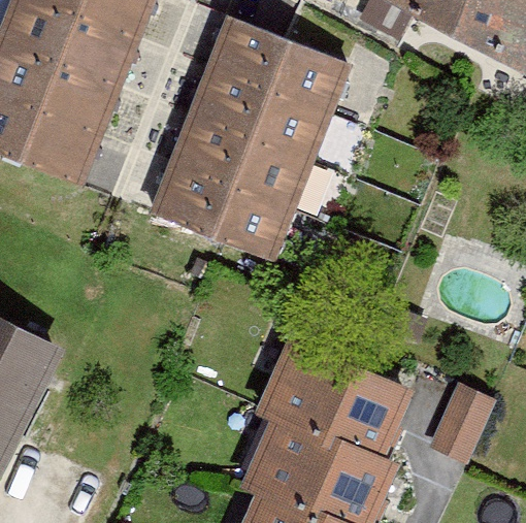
[(10,0),(0,28),(0,156),(86,187),(95,159),(114,106),(130,63),(148,13),(153,0),(10,0)]
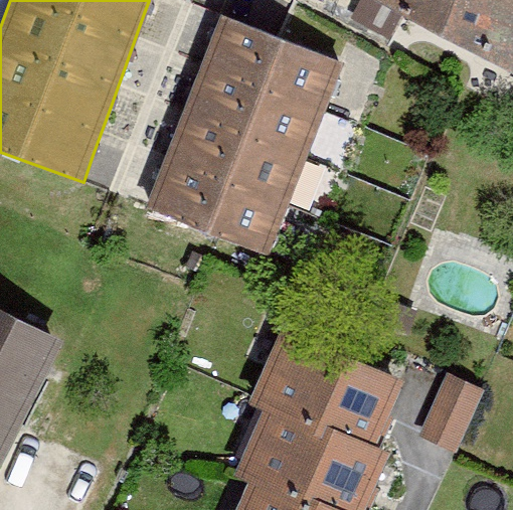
[(512,0),(357,0),(512,67),(512,0)]
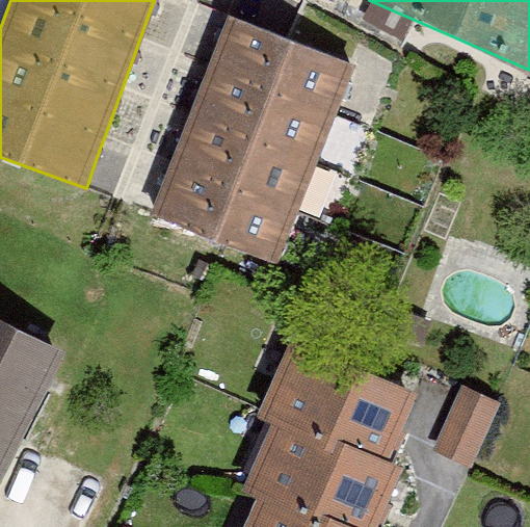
[(169,184),(156,217),(276,263),(351,69),(231,23),(222,45),(205,89),(188,134),(169,184)]
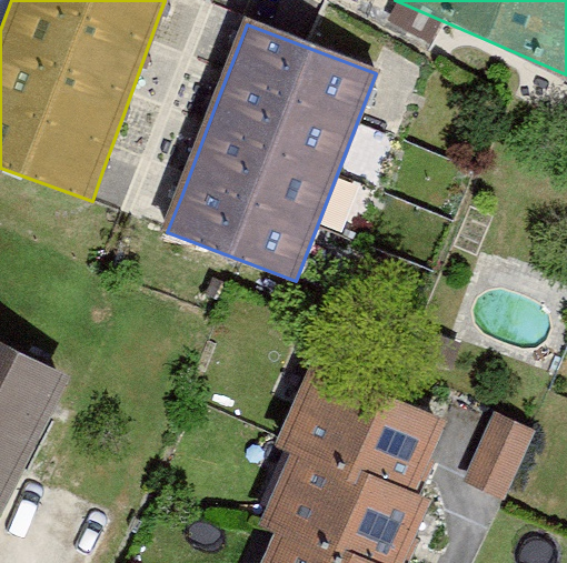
[(0,505),(65,372),(0,340),(0,505)]
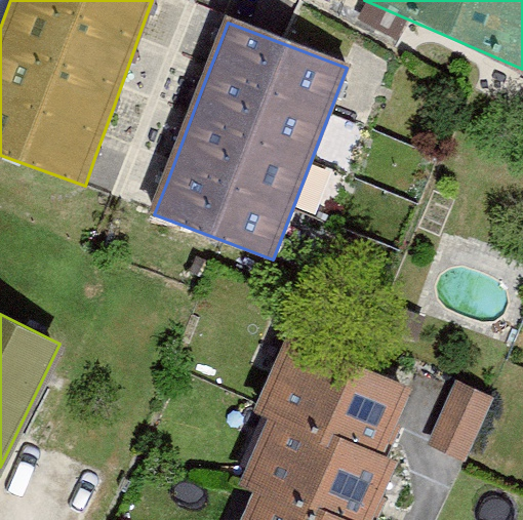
[(411,388),(287,332),(252,409),(268,416),(326,442),(331,430),(381,452),(411,388)]
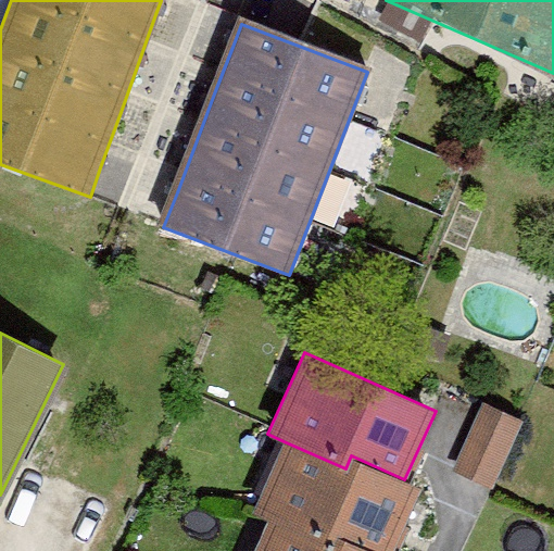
[(482,405),(454,473),(493,489),(521,422),(482,405)]
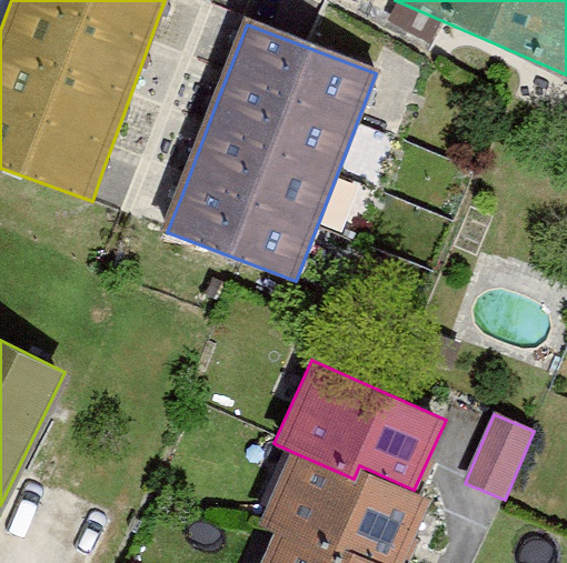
[(401,562),(431,498),(414,490),(359,465),(354,479),(290,451),(258,523),(274,530),(336,559),(342,545),(381,562),(401,562)]
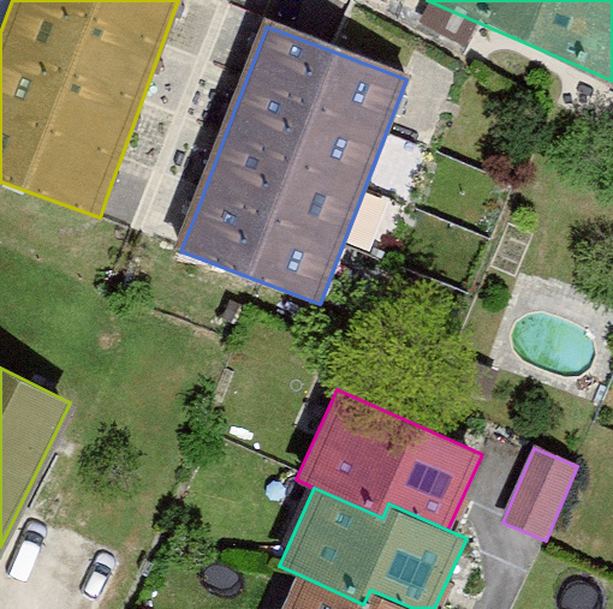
[(412,608),(370,590),(363,604),(296,573),(279,608),(412,608)]
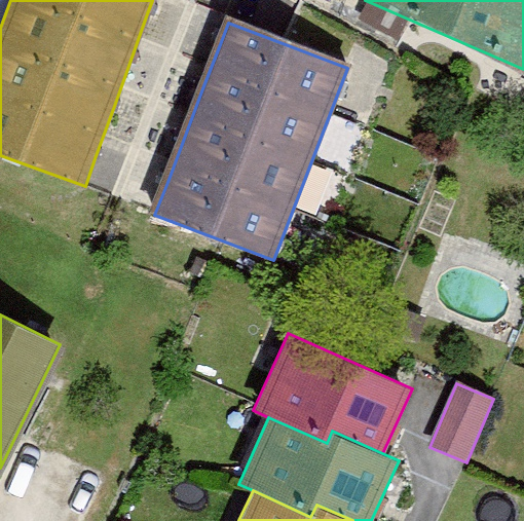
All buildings are outlined.
